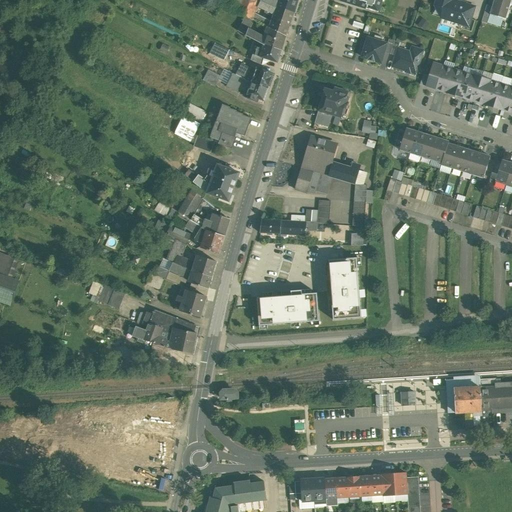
[(216,0),(215,2),(230,10),(234,0),(216,0)]
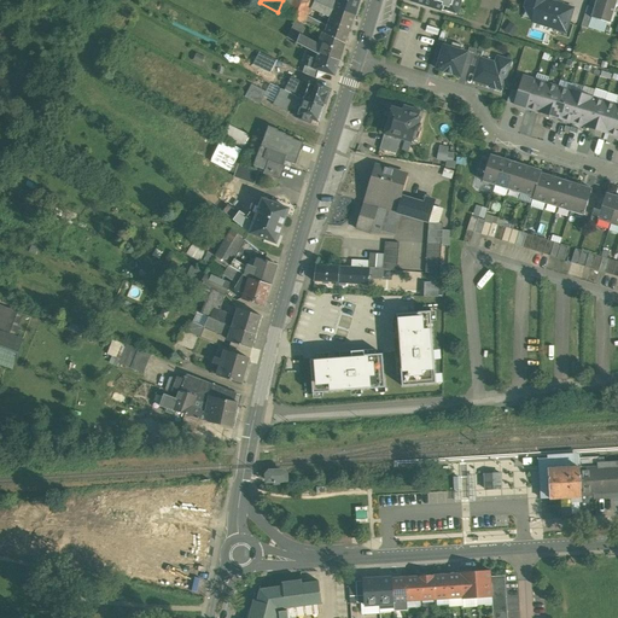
[(283,0),(278,12),(304,25),(304,24),(308,17),(312,10),(315,1),(312,0),(283,0)]
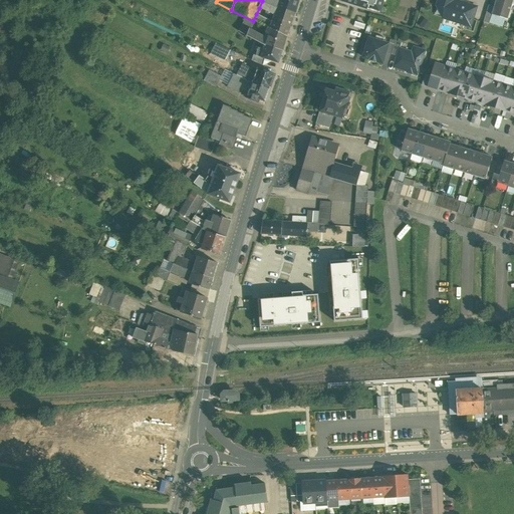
[(262,0),(262,1),(278,9),(279,8),(278,8),(280,2),(275,0),(262,0)]
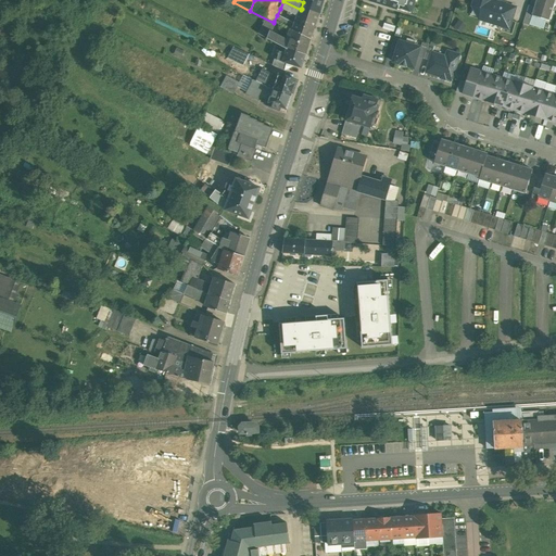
[(323,0),(303,0),(303,2),(301,9),(302,9),(319,14),(323,0)]
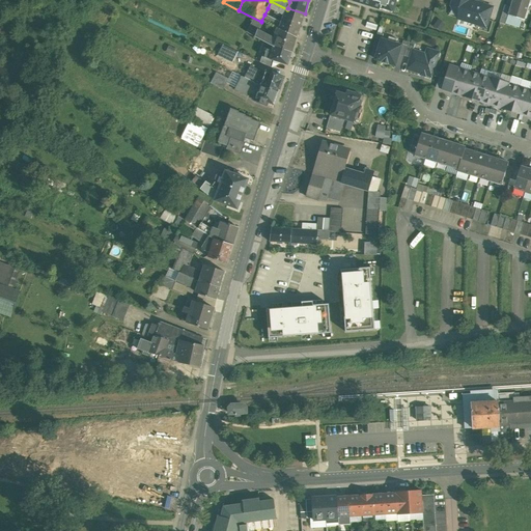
[(398,0),(355,0),(355,2),(395,14),(398,0)]
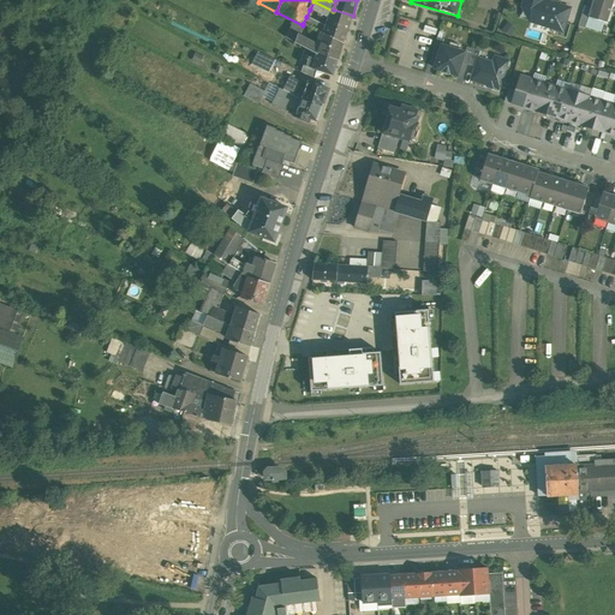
[(547,0),(525,0),(523,9),(531,23),(565,33),(572,11),(545,4),(547,0)]
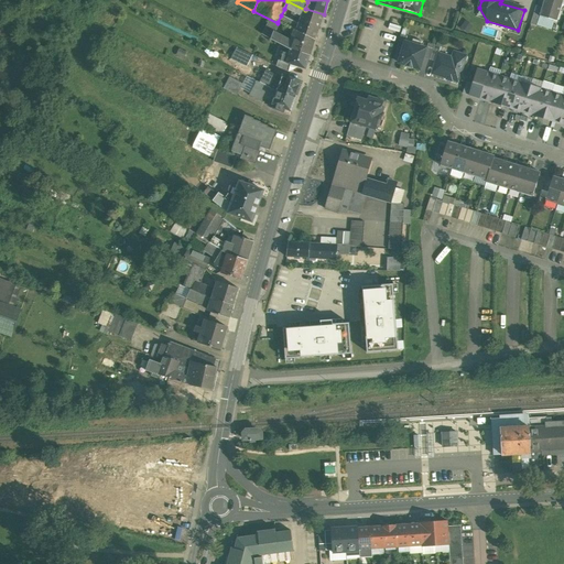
[(563,0),(544,0),(542,8),(539,17),(556,22),(563,0)]
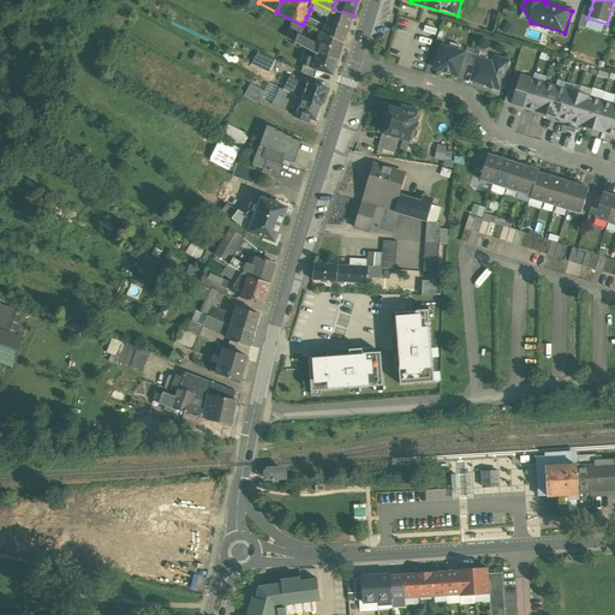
[(333,11),(314,1),(310,10),(329,19),(329,18),(333,11)]
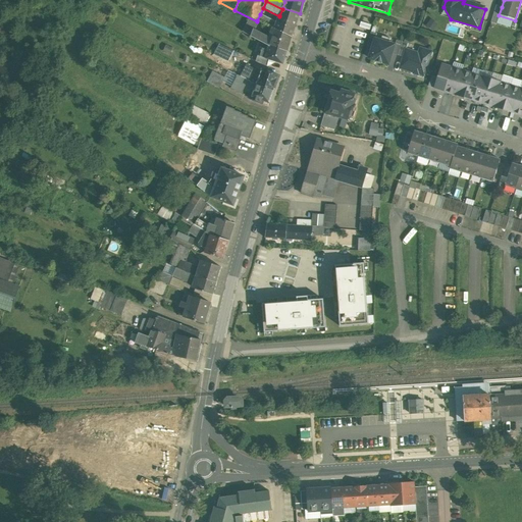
[(502,7),(496,5),(490,22),(497,24),(499,15),(502,7)]
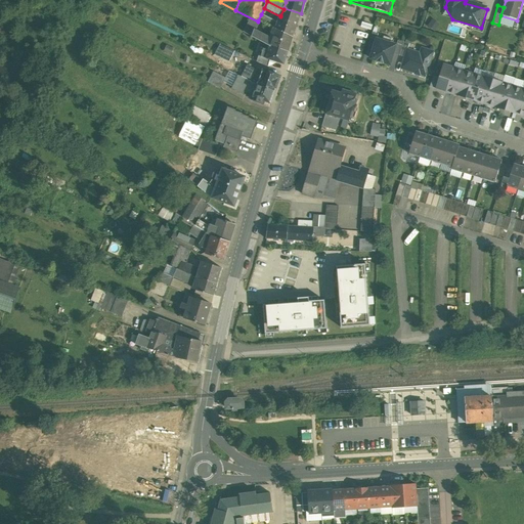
[(301,13),(285,8),(284,9),(280,15),(277,24),(275,30),(292,38),(295,32),(298,24),(301,13)]
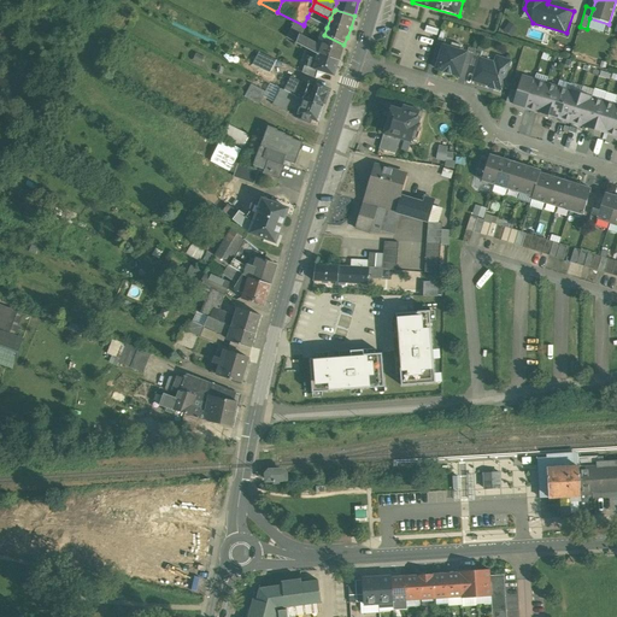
[(327,28),(307,17),(304,24),(321,33),(324,35),(327,28)]
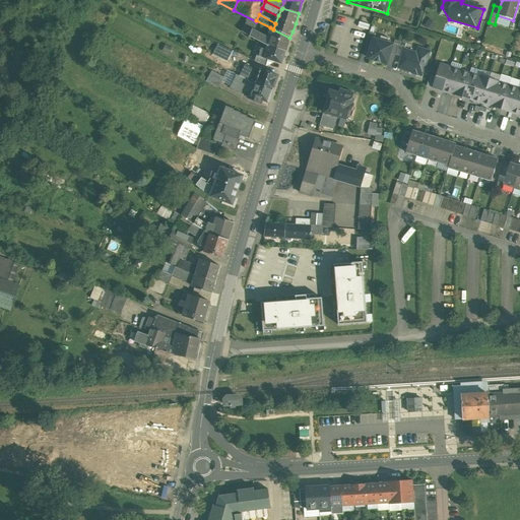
[(430,28),(434,22),(429,18),(425,25),(430,28)]
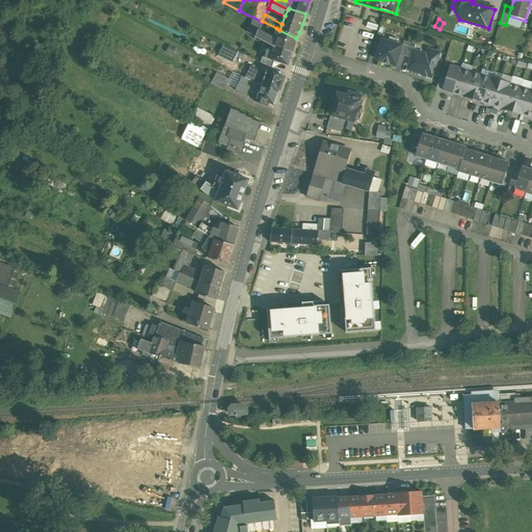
[(258,31),(253,28),(249,34),(256,37),(258,31)]
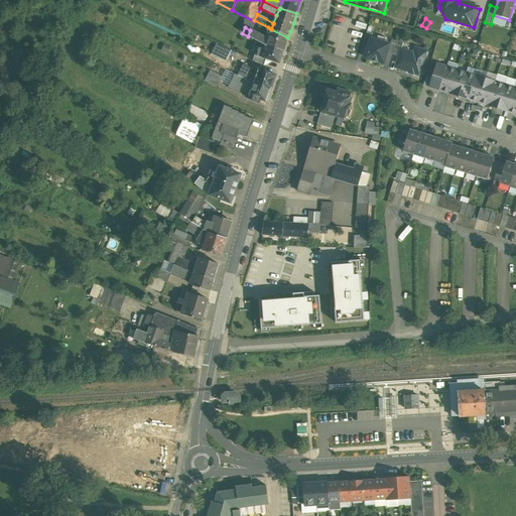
[(287,37),(271,29),(270,33),(268,40),(266,46),(283,51),(287,37)]
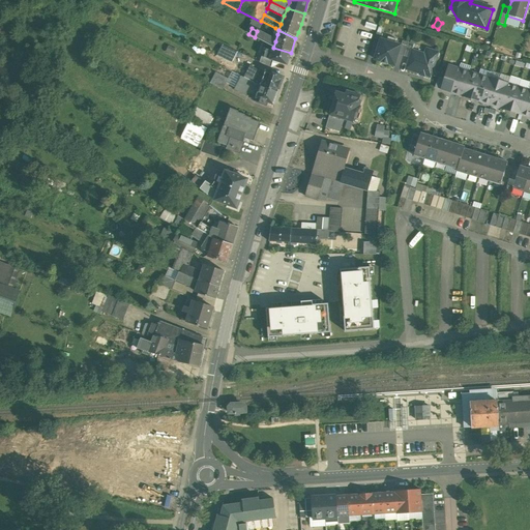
[(271,38),(257,31),(255,37),(273,48),(275,41),(271,38)]
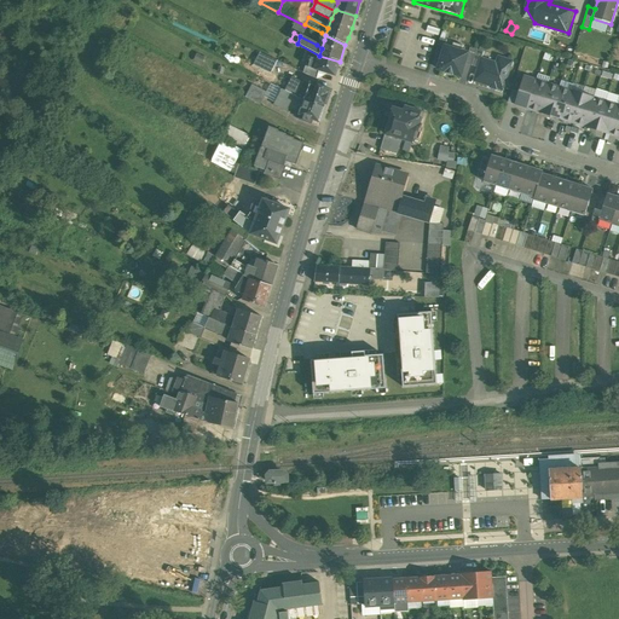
[(446,41),(440,39),(434,55),(441,57),(445,47),(446,41)]
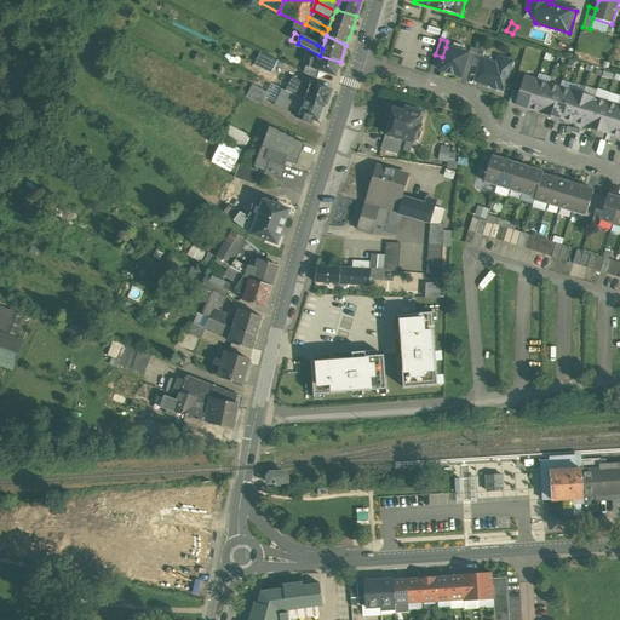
[(452,49),(446,47),(442,57),(438,69),(461,76),(468,55),(461,52),(464,46),(453,44),(452,49)]
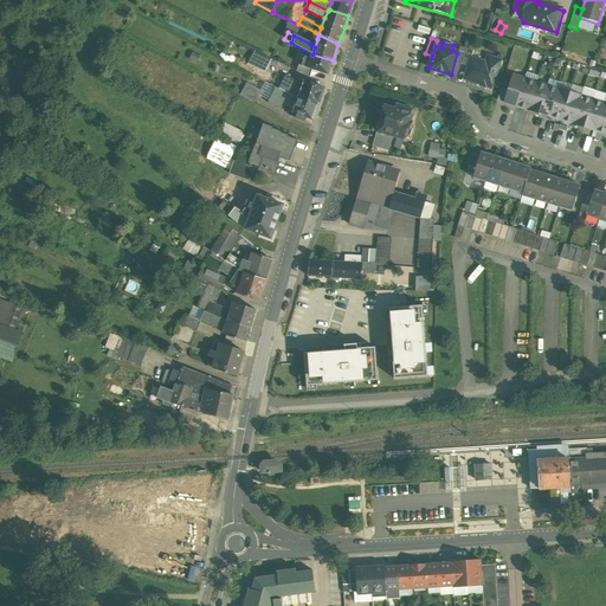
[(466,49),(459,46),(455,63),(462,65),(466,49)]
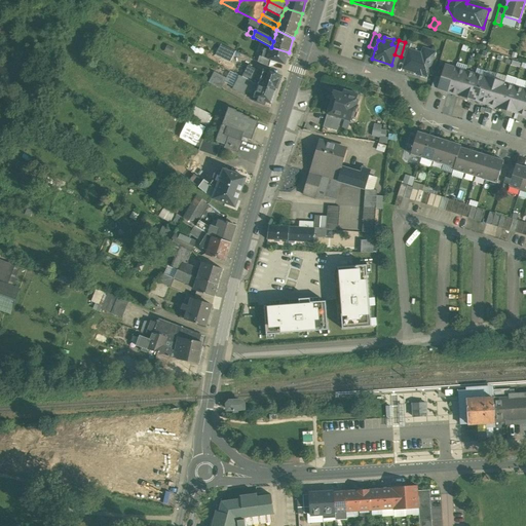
[(411,44),(405,42),(401,57),(407,58),(409,50),(411,44)]
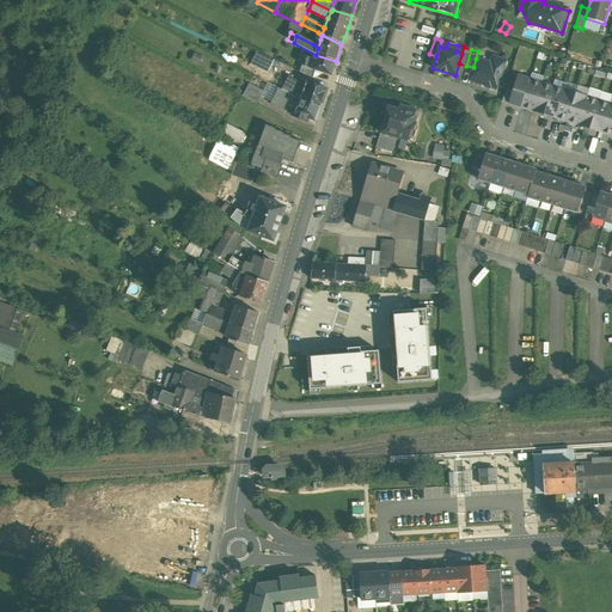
[(274,61),(263,55),(257,66),(268,72),(274,61)]
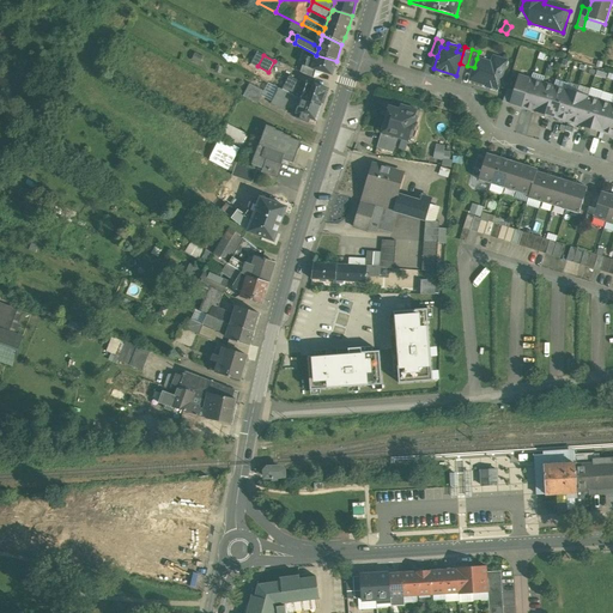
[(316,55),(314,60),(308,58),(305,67),(316,71),(332,76),(337,61),(316,55)]
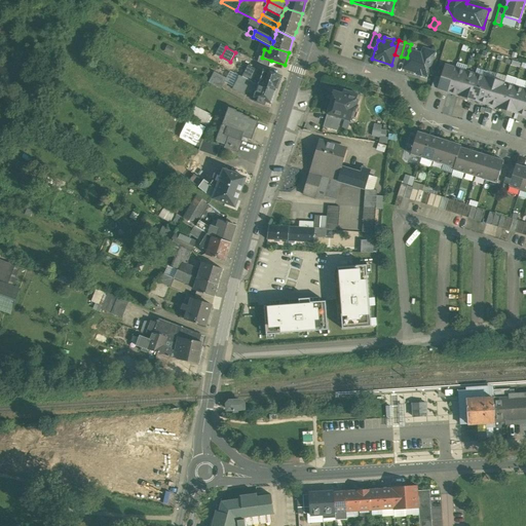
[(421,54),(409,50),(407,58),(403,69),(426,76),(434,52),(423,49),(421,54)]
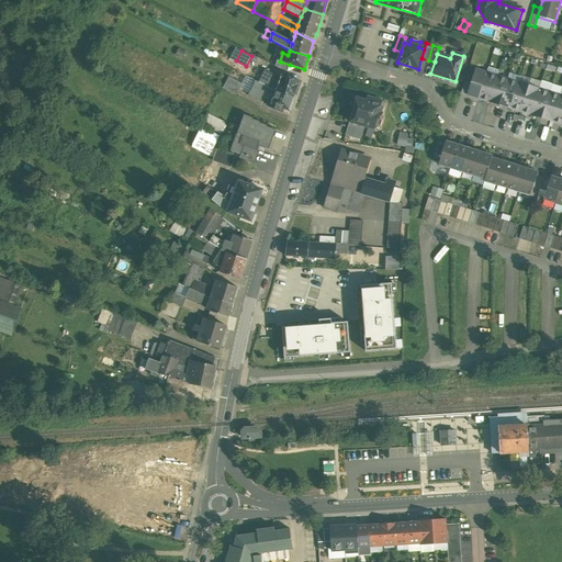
[(290,65),(280,62),(277,60),(276,67),(279,68),(288,71),(290,65)]
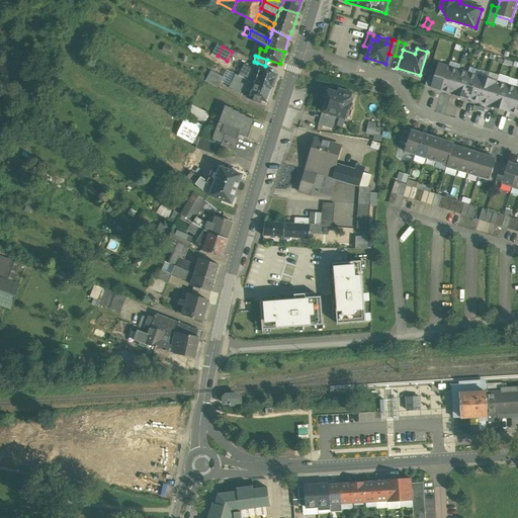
[(245,65),(239,76),(248,81),(252,74),(254,70),(245,65)]
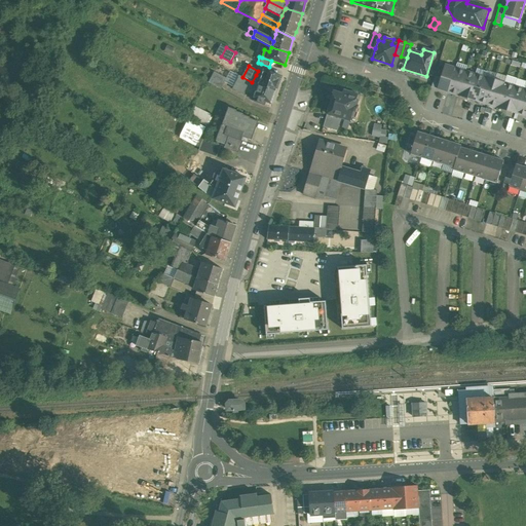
[(446,66),(438,89),(448,92),(455,69),(446,66)]
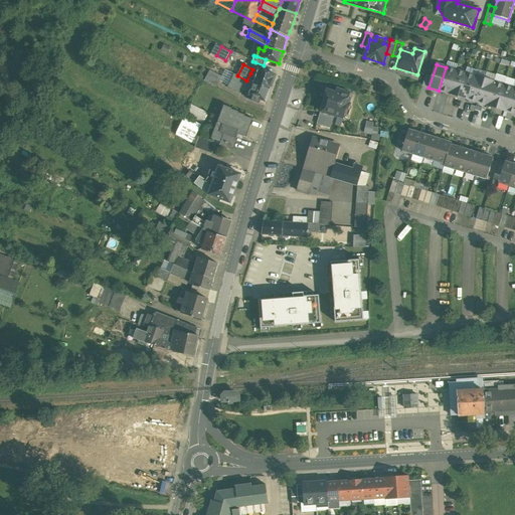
[(446,67),(439,91),(449,94),(456,70),(446,67)]
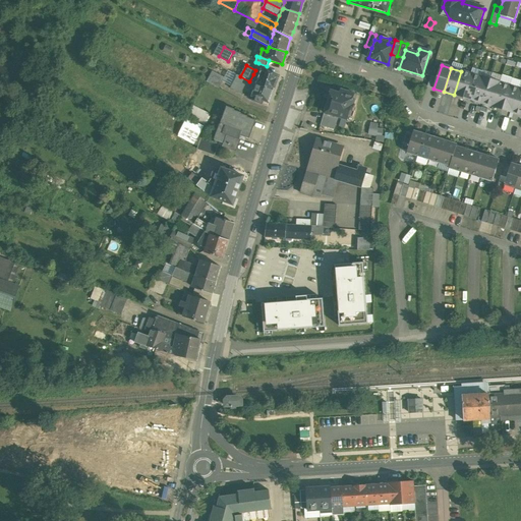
[(279,76),(262,70),(258,77),(255,85),(273,92),(279,76)]
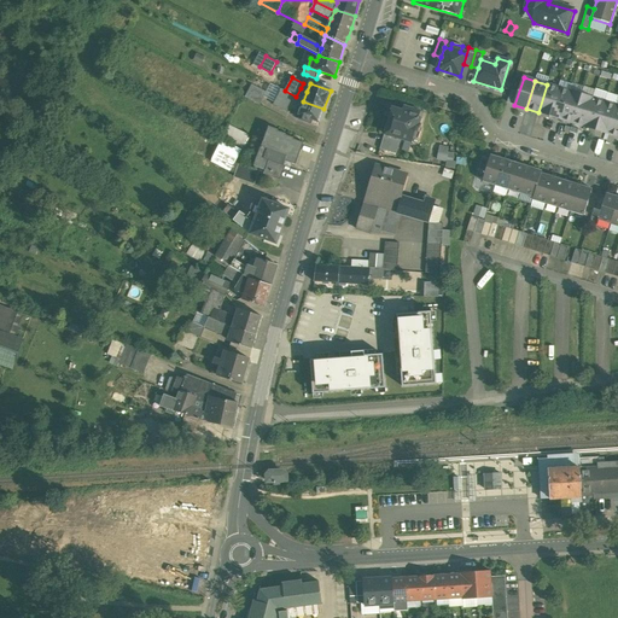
[(266,93),(251,85),(245,97),(260,105),(266,93)]
